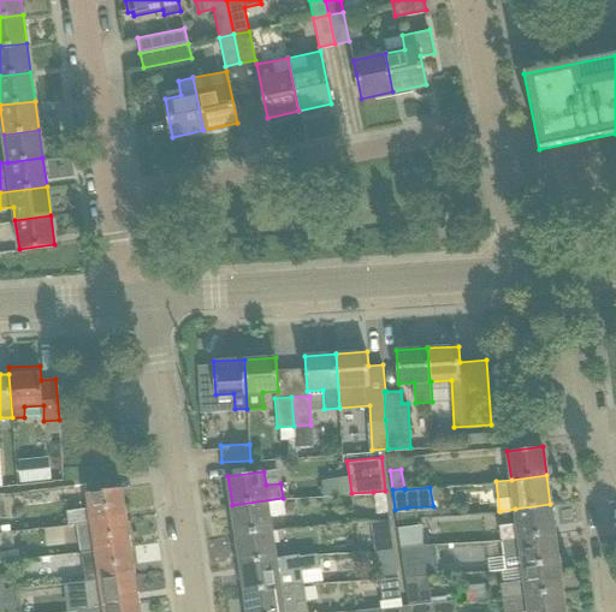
[(77,523),(126,516),(123,488),(86,493),(88,507),(67,510),(70,524),(77,523)]
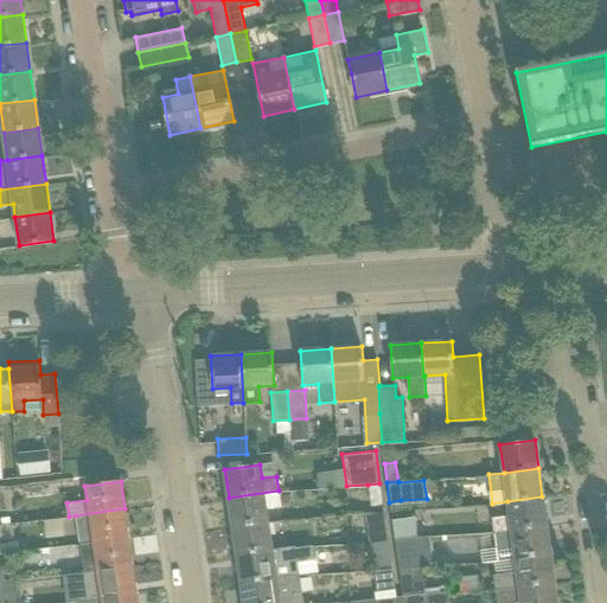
[(379,483),(368,485),(371,505),(382,502),(379,483)]
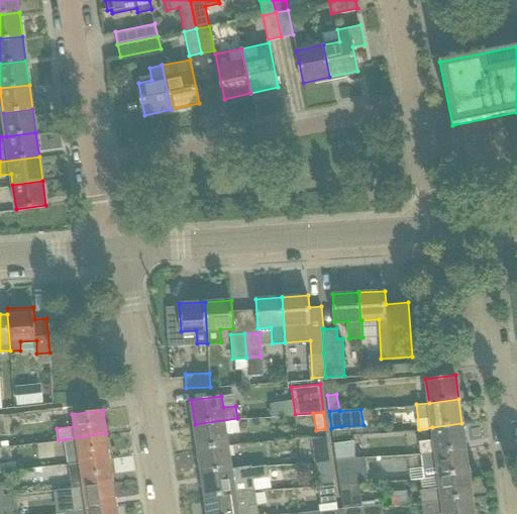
[(195,424),(198,448),(228,444),(226,432),(239,431),(237,418),(195,424)]
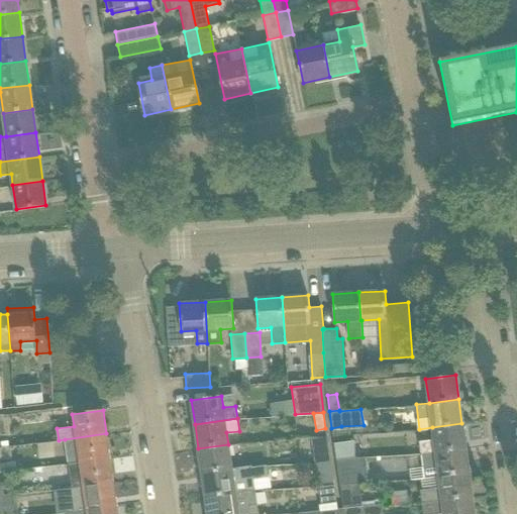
[(420,440),(421,453),(466,447),(461,423),(432,427),(433,438),(420,440)]
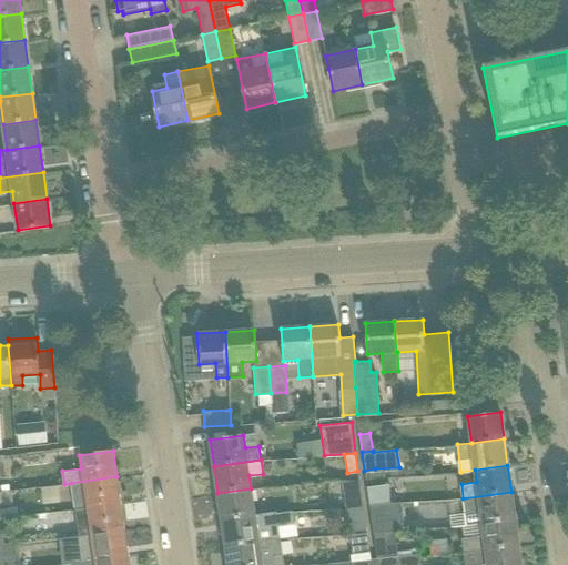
[(71,483),(75,510),(120,503),(117,476),(71,483)]
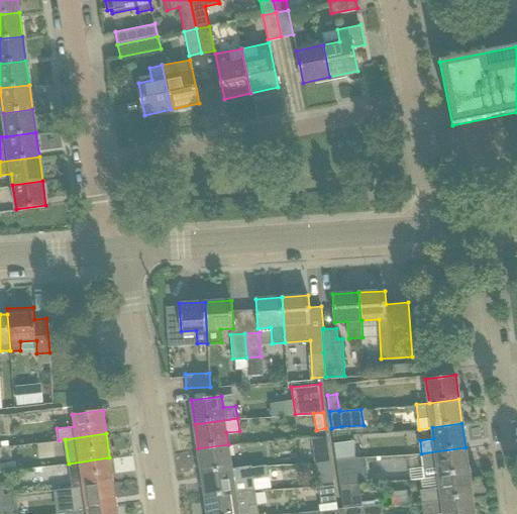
[(311,436),(315,461),(320,461),(330,460),(327,436),(311,436)]
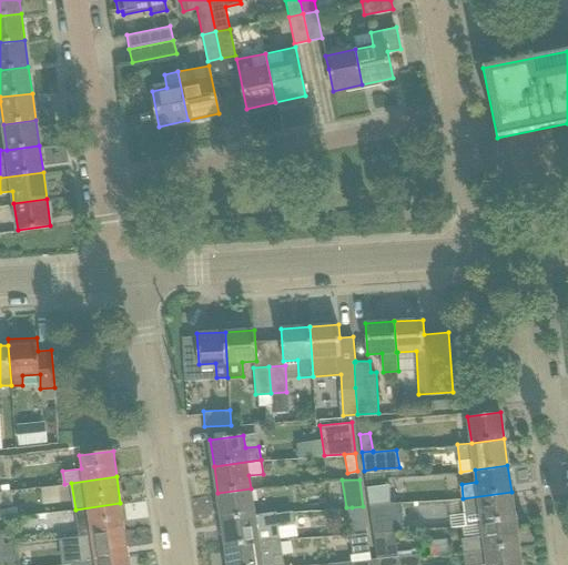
[(366,486),(369,505),(379,504),(376,485),(366,486)]
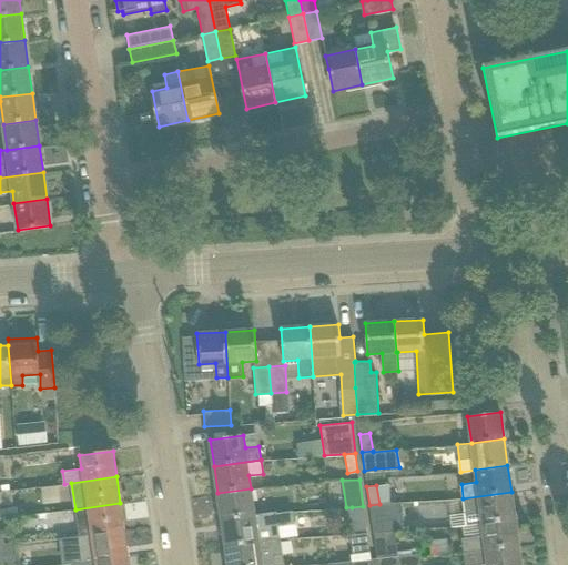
[(217,493),(222,520),(254,514),(251,488),(217,493)]
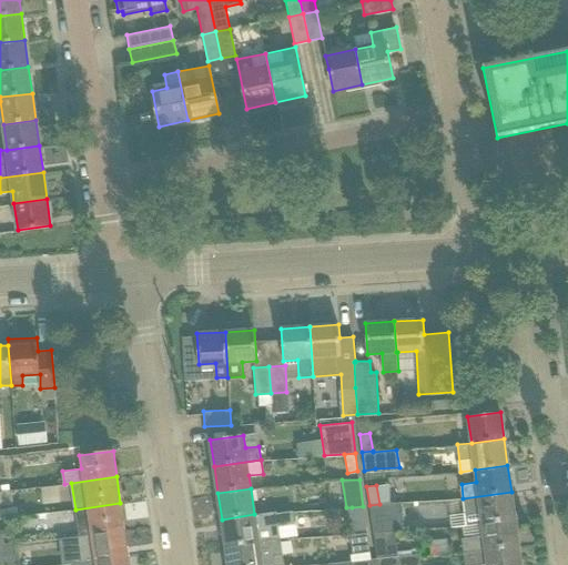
[(480,511),(482,523),(515,518),(511,492),(463,498),(465,512),(480,511)]
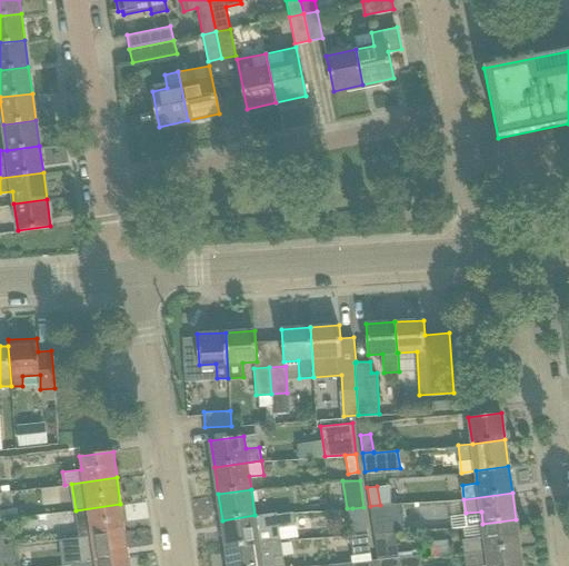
[(76,510),(80,536),(125,530),(120,504),(76,510)]
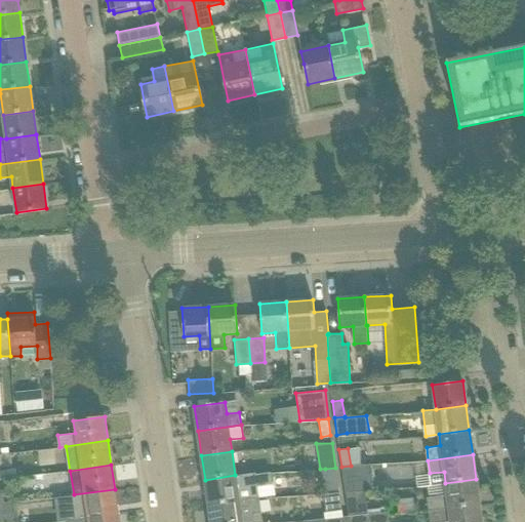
[(341,467),(346,492),(354,491),(354,482),(351,466),(341,467)]
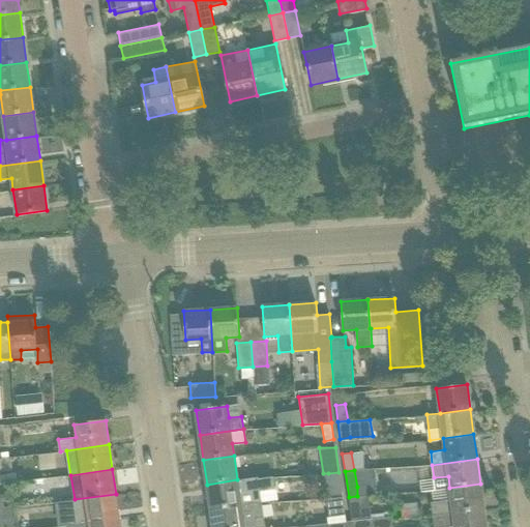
[(329,498),(329,499),(342,498),(341,489),(339,472),(328,473),(323,473),(326,499),(329,498)]
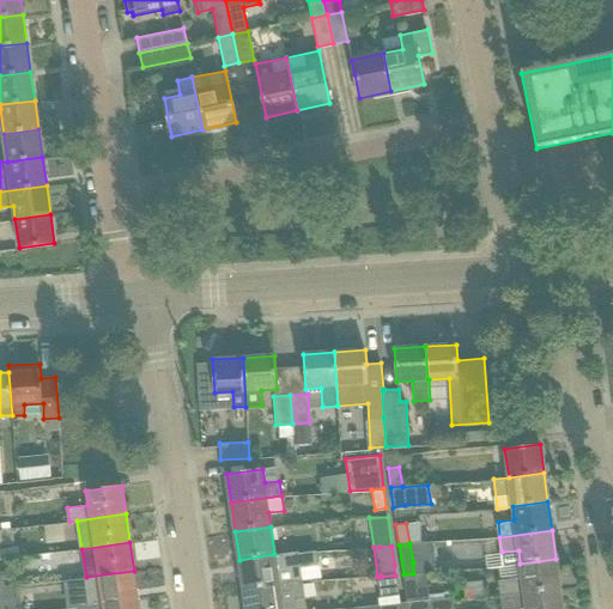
[(19,547),(0,548),(0,553),(0,556),(19,554),(19,547)]
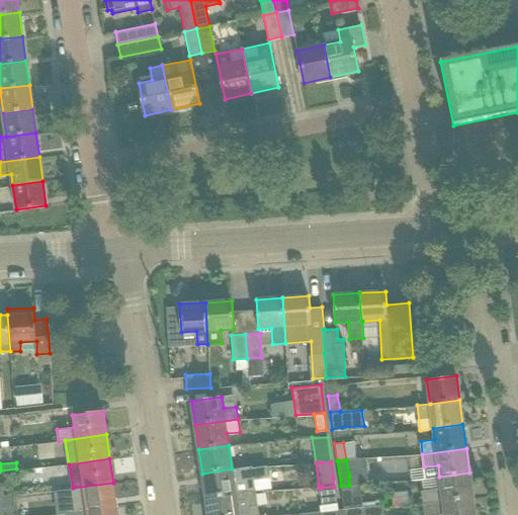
[(202,474),(205,498),(236,494),(256,492),(255,480),(268,478),(266,465),(253,467),(252,465),(232,468),(202,474)]
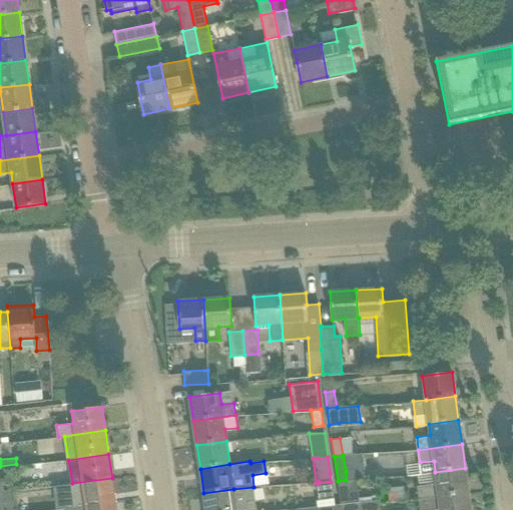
[(417,485),(419,498),(468,492),(465,468),(435,472),(437,483),(417,485)]
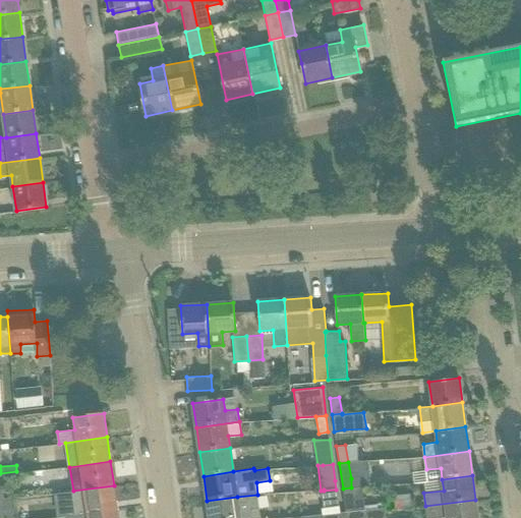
[(88,513),(88,514),(117,510),(114,485),(73,491),(64,493),(67,516),(88,513)]
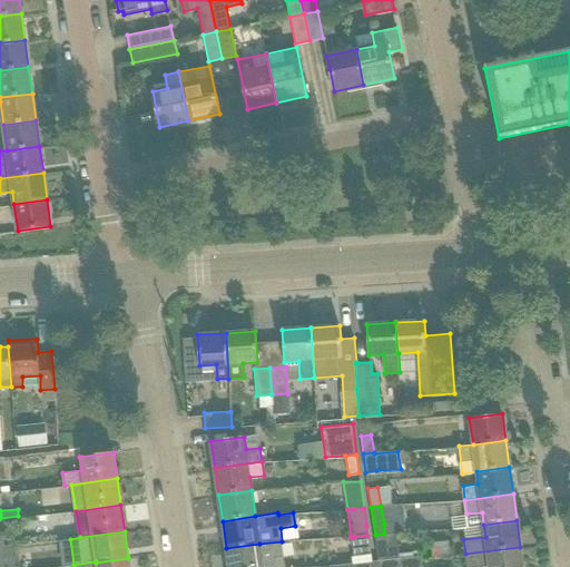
[(379,566),(385,566),(393,566),(400,566),(399,557),(400,557),(397,533),(384,534),(375,535),(379,566)]
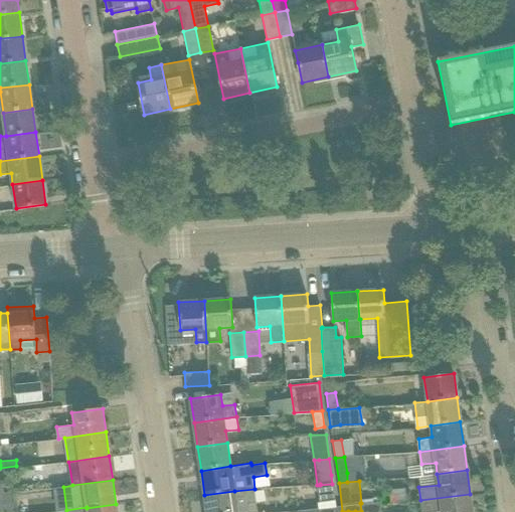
[(323,507),(316,508),(316,511),(336,511),(332,484),(320,485),(323,507)]
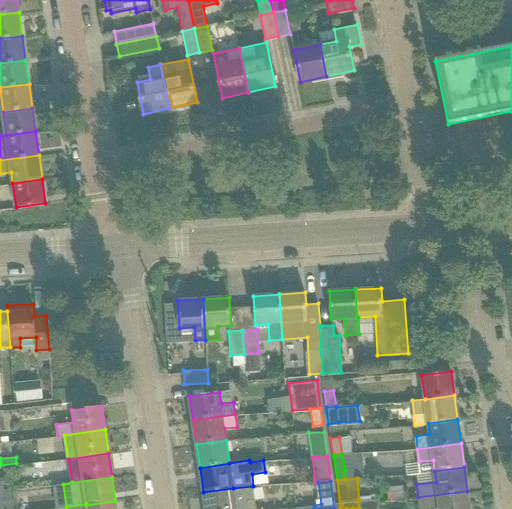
[(203,492),(205,508),(256,508),(253,486),(233,488),(203,492)]
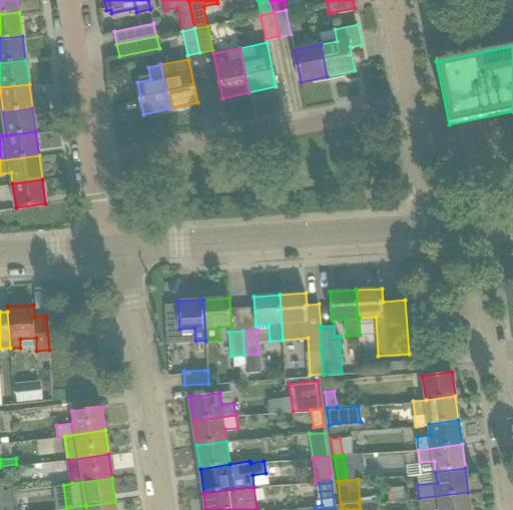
[(4,490),(0,490),(0,509),(15,509),(14,500),(5,501),(4,490)]
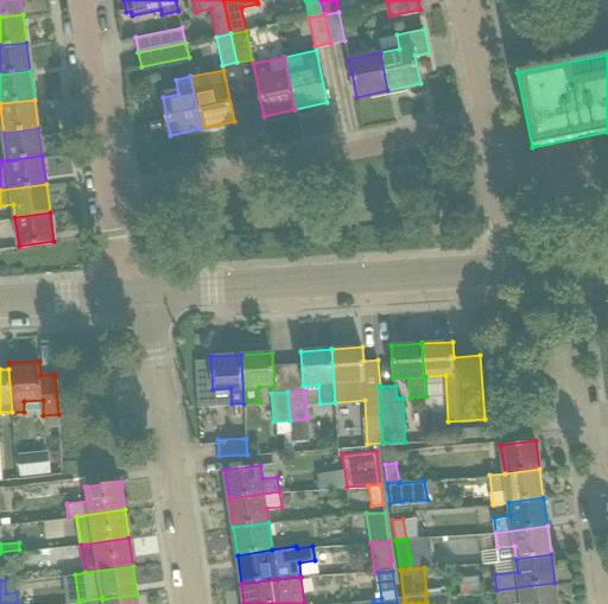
[(557,603),(555,583),(496,590),(498,603),(504,603),(521,602),(521,603),(557,603)]
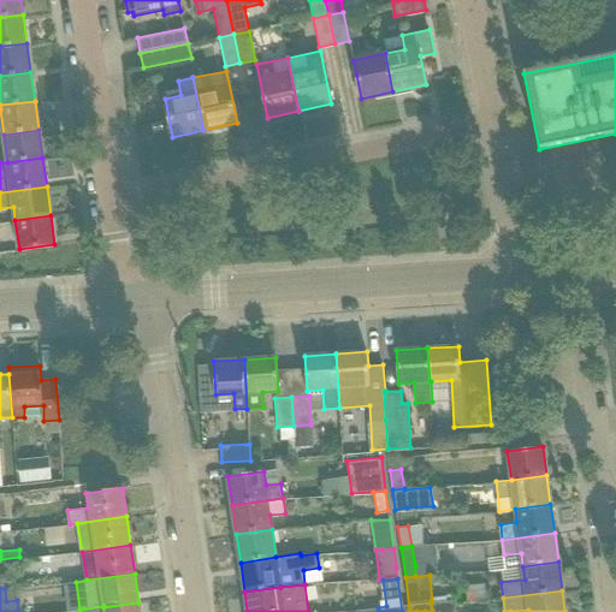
[(431,601),(432,611),(439,610),(456,608),(455,599),(432,601),(431,601)]
